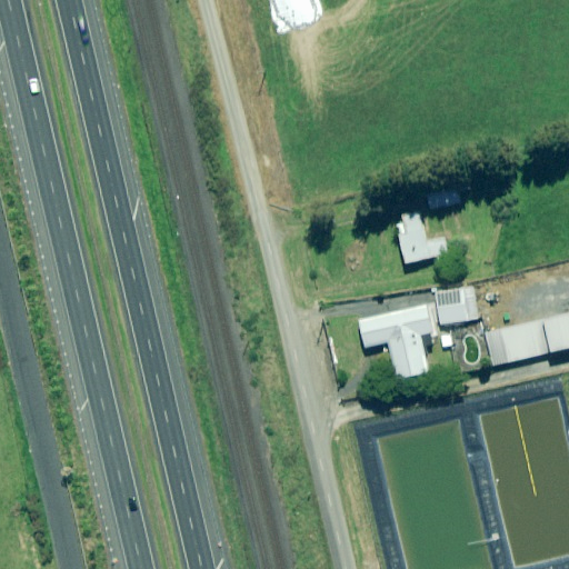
[(471,190),(468,176),(427,187),(432,211),(461,203),(459,193),(471,190)]
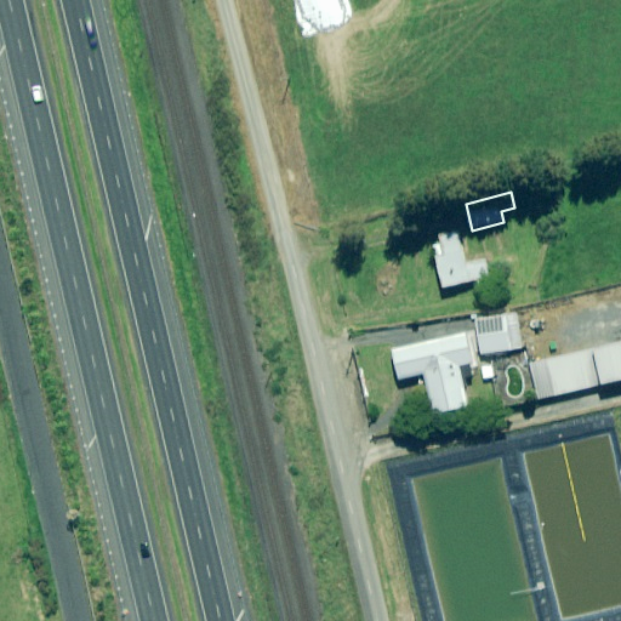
[(467,266),(459,233),(443,237),(444,244),(434,246),(445,289),(479,280),(480,288),(491,285),(485,261),(467,266)]
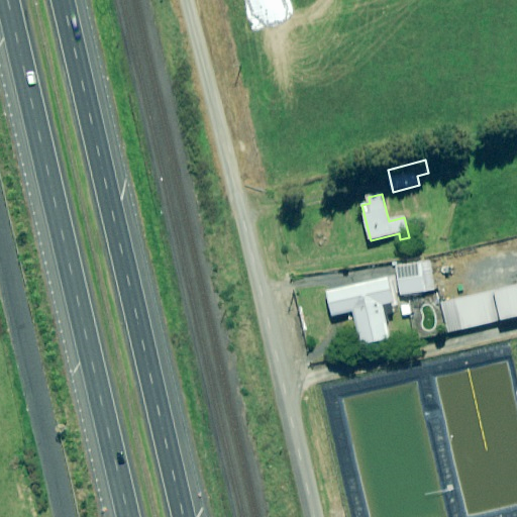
[(430,261),(396,267),(402,296),(435,290),(430,261)]
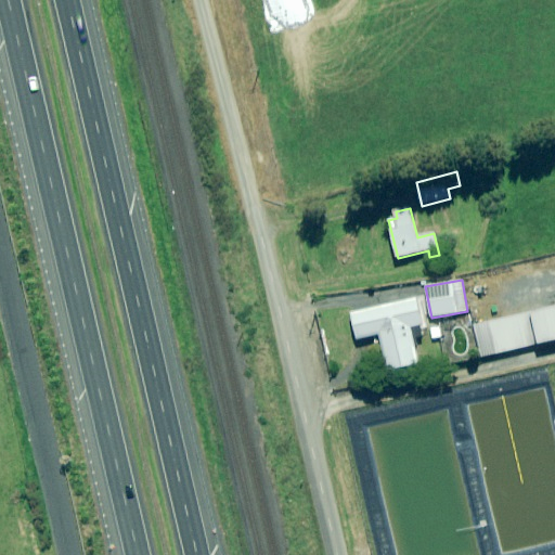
[(423,324),(417,298),(352,313),(358,339),(381,334),(388,371),(420,363),(411,327),(423,324)]
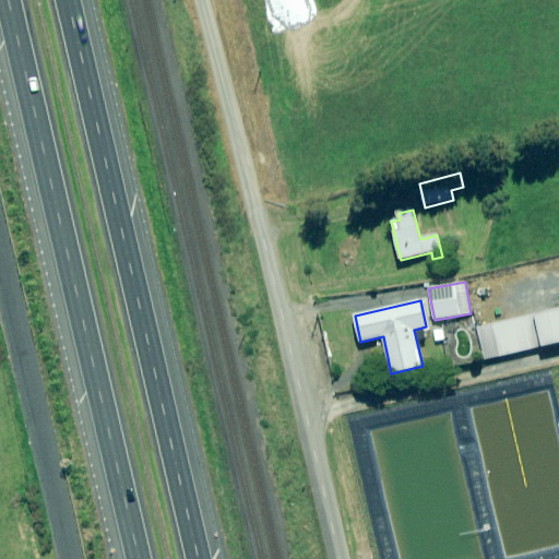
[(558,343),(558,309),(479,328),(486,359),(558,343)]
